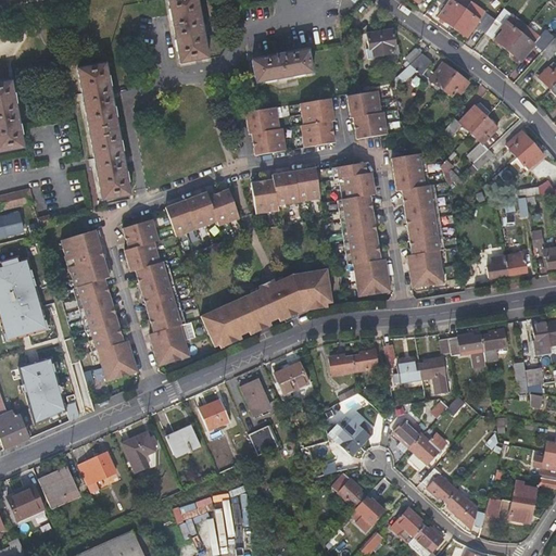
[(167,0),(179,63),(193,61),(207,58),(197,0),(167,0)]
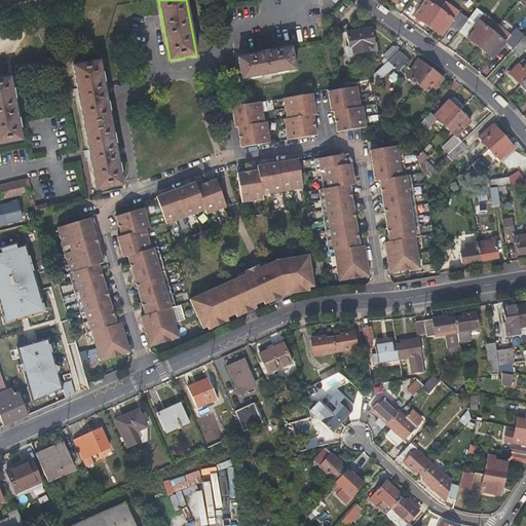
[(419,19),(427,25),(440,8),(445,1),(443,0),(425,0),(416,13),(420,16),(419,19)]
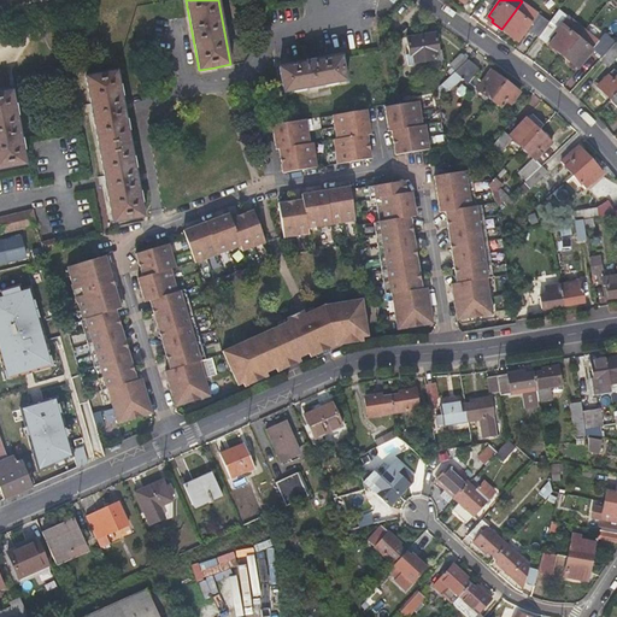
[(583,28),(558,9),(548,22),(538,36),(545,42),(556,30),(558,33),(548,45),(562,56),(579,36),(577,35),(583,28)]
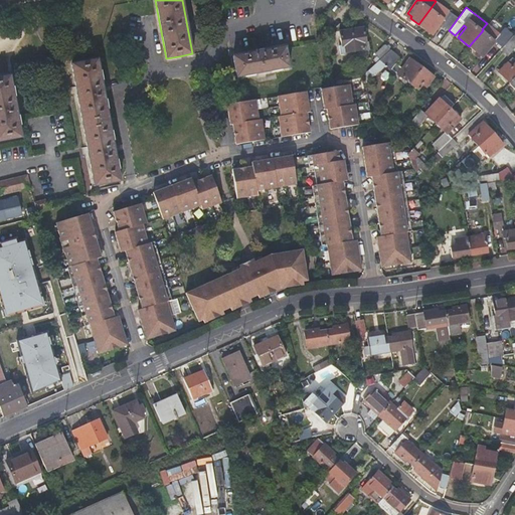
[(433,34),(445,18),(431,8),(418,24),(433,34)]
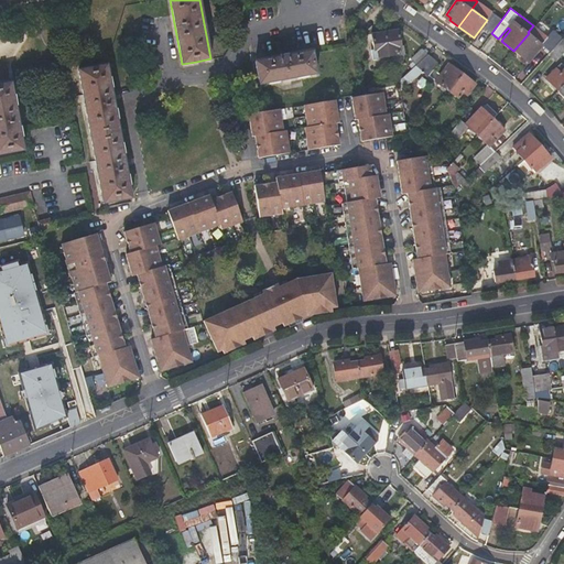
[(485,28),(491,33),(501,20),(490,10),(486,15),(491,20),(485,28)]
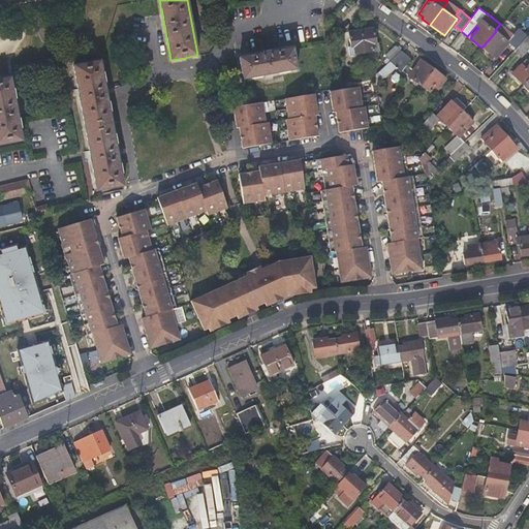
[(302,40),(300,22),(272,24),(274,42),(302,40)]
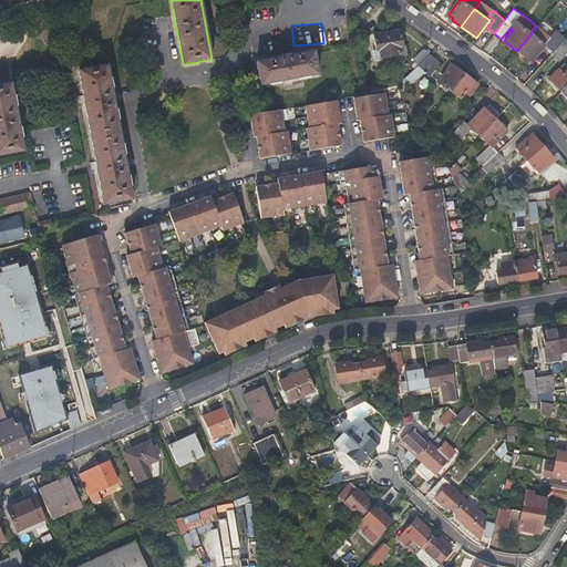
[(553,52),(565,39),(566,38),(556,30),(550,37),(537,26),(532,33),(516,51),(529,62),(544,44),(553,52)]
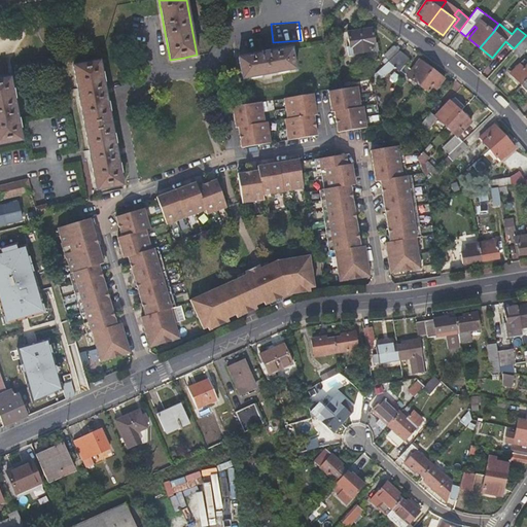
[(358,31),(361,53),(377,50),(376,43),(373,43),(370,29),(358,31)]
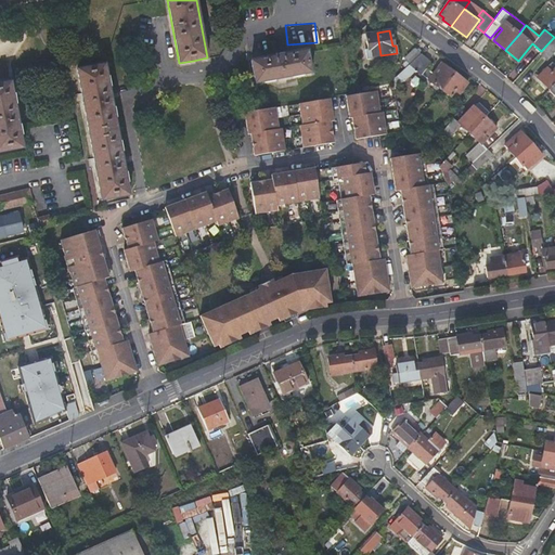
[(377,33),(376,33),(362,35),(365,59),(381,55),(377,33)]
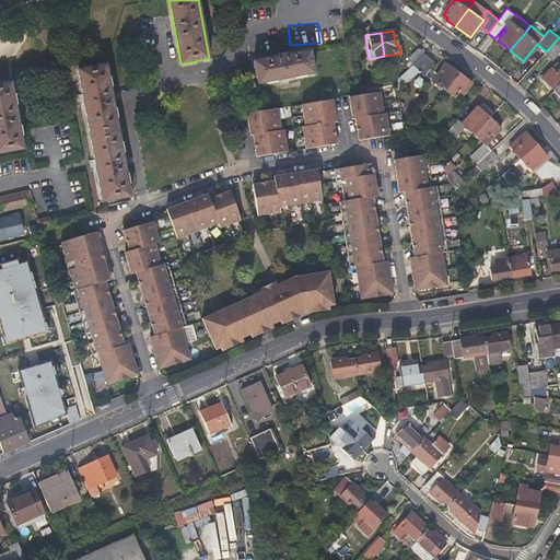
[(551,58),(558,51),(559,48),(559,41),(558,38),(546,51),(551,58)]
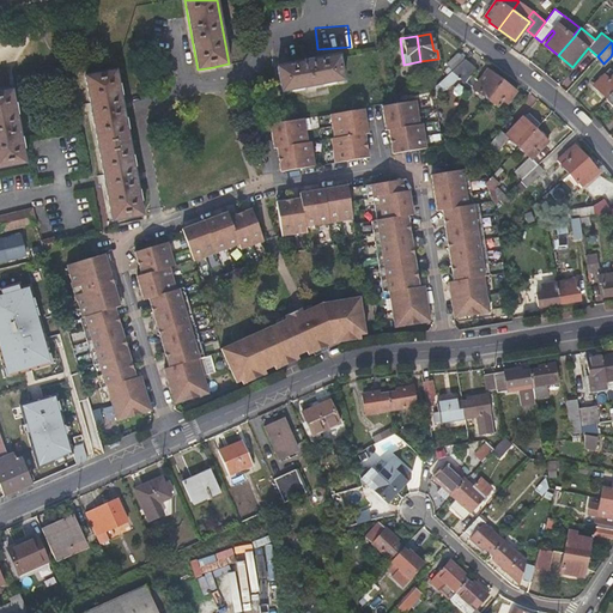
[(451,70),(465,59),(459,53),(447,64),(451,70)]
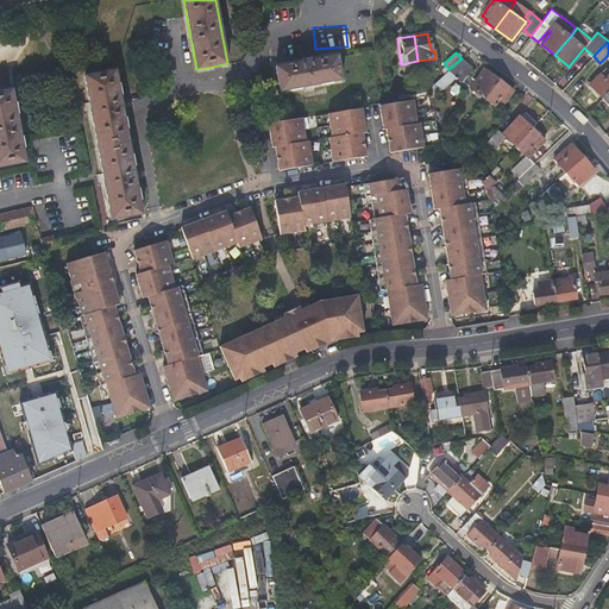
[(300,58),(300,61),(300,62),(275,67),(280,90),(340,80),(337,56),(309,61),(309,57),(300,58)]
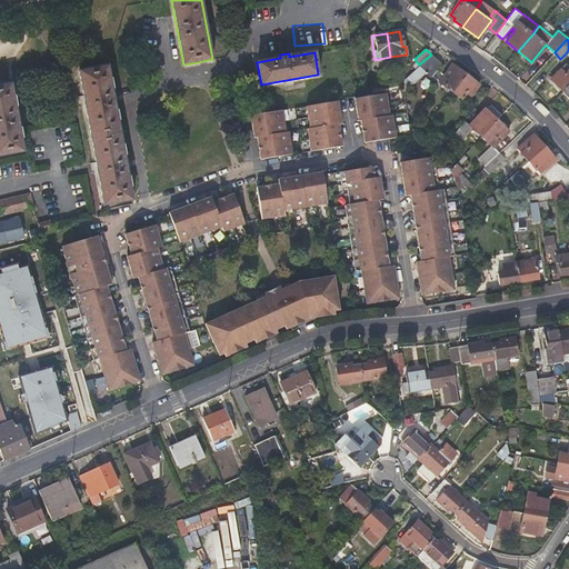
[(431,55),(419,65),(407,77),(412,82),(425,72),(433,81),(438,76),(432,70),(440,65),(431,55)]
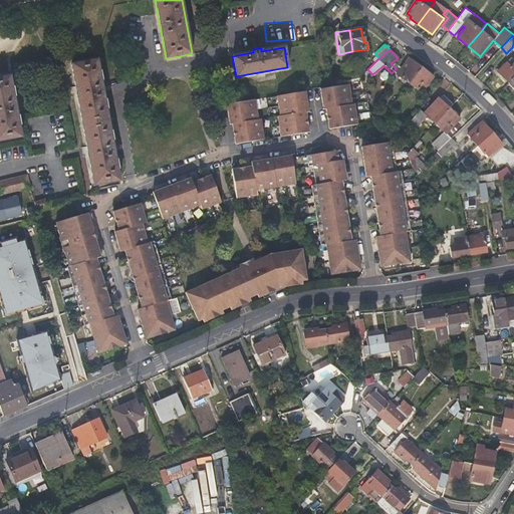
[(94,185),(106,183),(118,181),(96,59),(71,64),(94,185)]
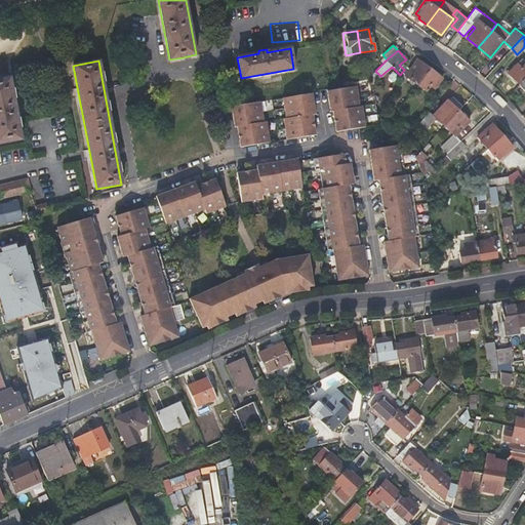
[(405,75),(417,85),(430,71),(417,61),(405,75)]
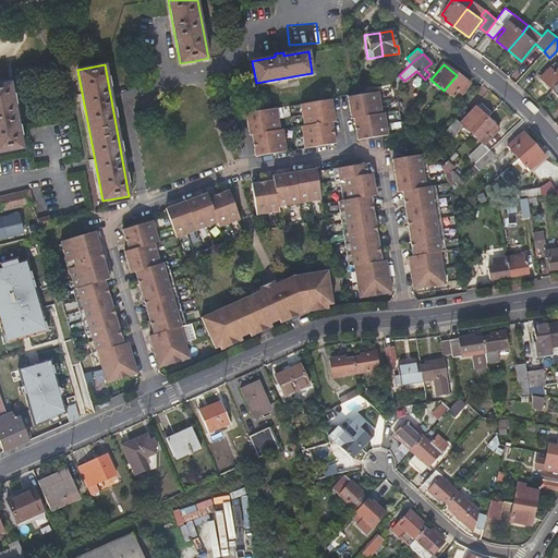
[(549,91),(557,82),(557,67),(555,64),(540,80),(549,91)]
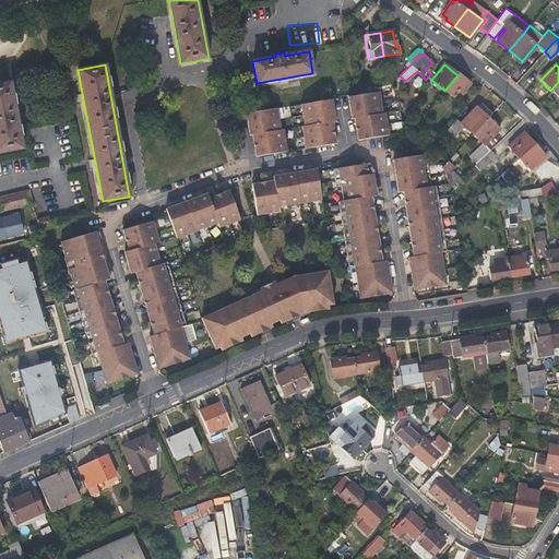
[(458,75),(444,91),(452,96),(456,92),(462,96),(471,85),(458,75)]
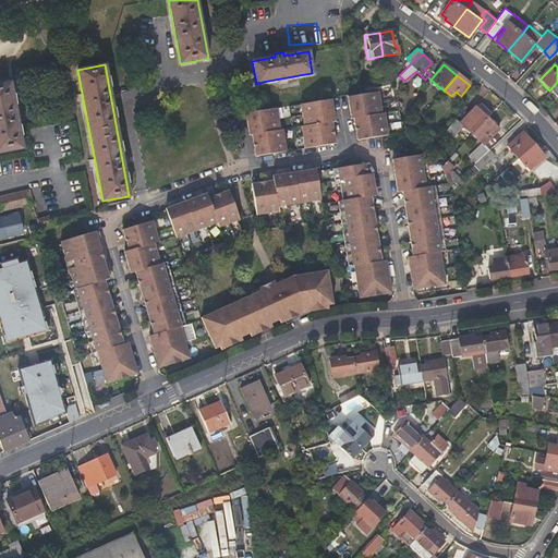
[(11,82),(0,83),(0,153),(23,149),(11,82)]
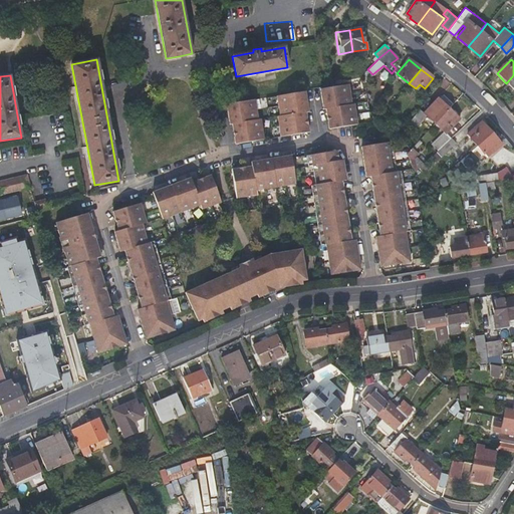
[(324,108),(325,111),(325,115),(328,114),(329,120),(326,120),(327,127),(355,122),(352,102),(351,103),(347,83),(327,86),(328,94),(329,102),(321,103),(321,105),(323,105),(324,108)]
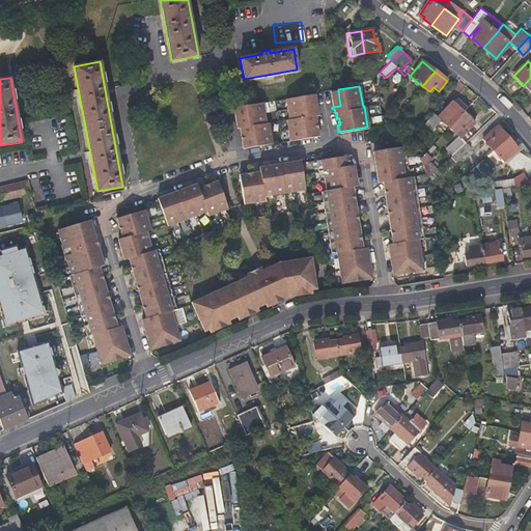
[(339,98),(338,89),(332,90),(332,94),(330,94),(332,107),(340,106),(339,98)]
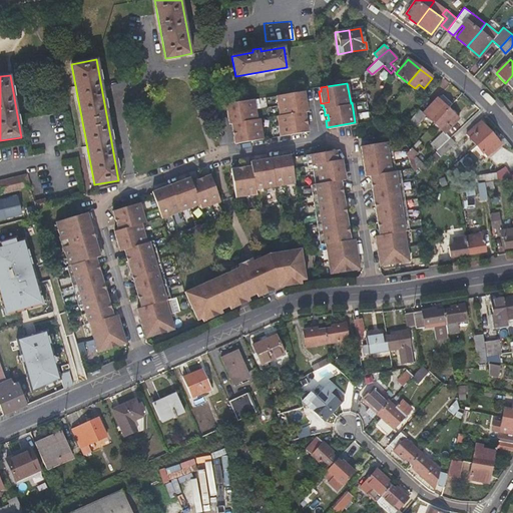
[(276,95),(278,111),(306,106),(304,94),(302,94),(301,91),(276,95)]
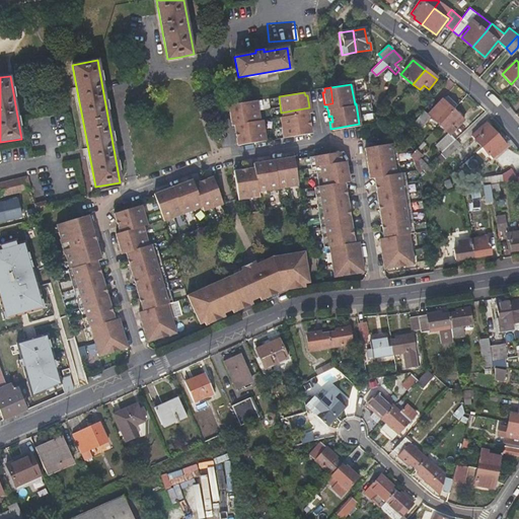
[(448,95),(443,100),(453,109),(457,104),(448,95)]
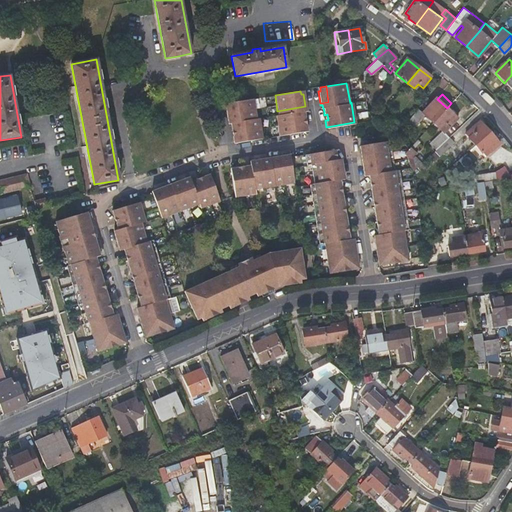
[(251,117),(255,116),(253,98),(227,103),(227,106),(225,106),(227,119),(241,116),(243,129),(252,127),(251,117)]
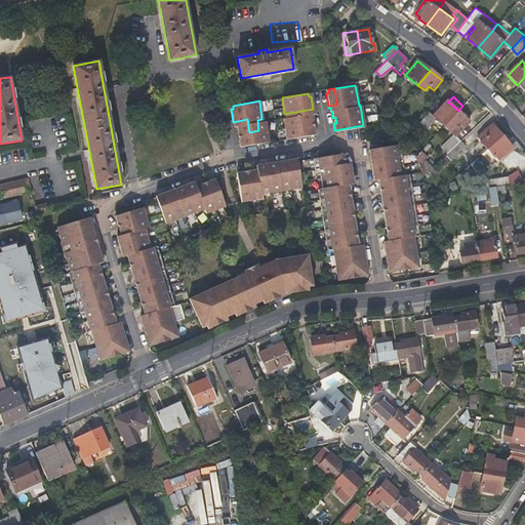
[(443,126),(458,111),(448,102),(447,101),(434,115),(429,111),(413,127),(419,132),(434,117),(443,126)]
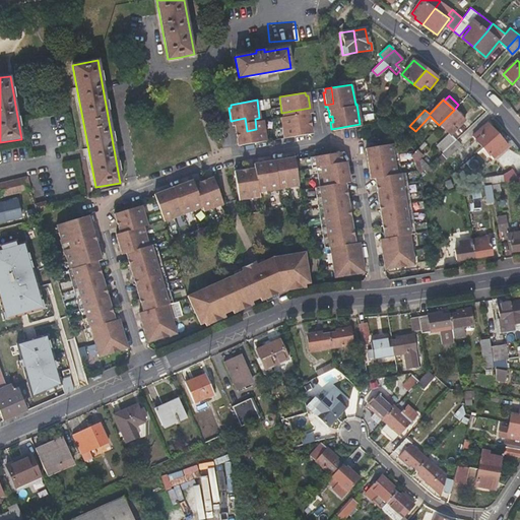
[(310,108),(281,113),(282,117),(280,117),(283,137),(312,133),(311,126),(309,126),(307,121),(310,120),(309,113),(308,110),(310,109),(310,108)]
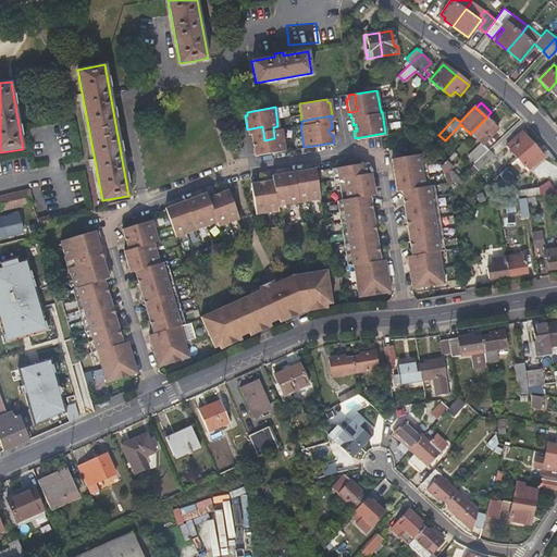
[(400,122),(406,126),(410,131),(416,124),(405,115),(400,122)]
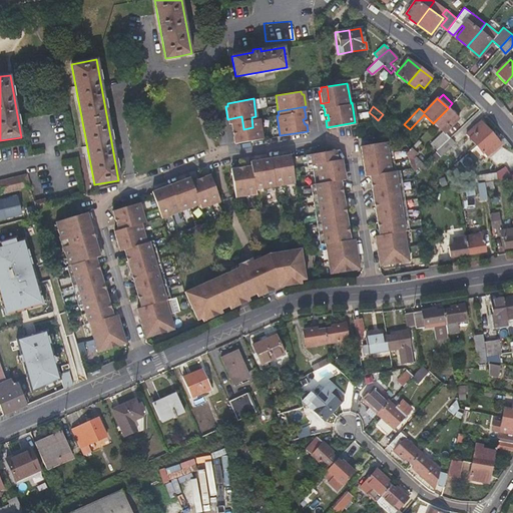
[(435,150),(447,139),(448,138),(444,133),(458,118),(448,108),(433,123),(442,132),(430,144),(435,150)]
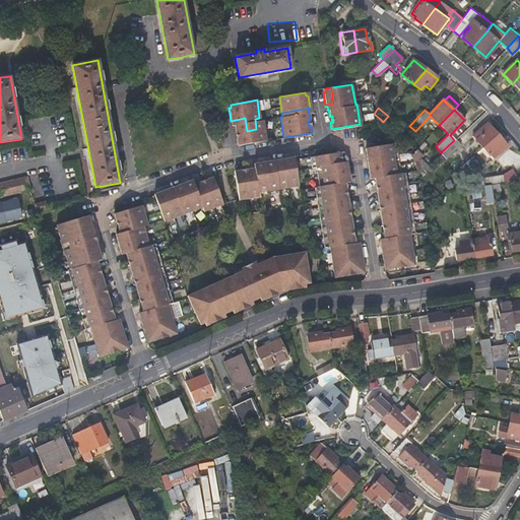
[(231,121),(231,122),(233,122),(234,125),(235,132),(238,132),(239,138),(236,138),(237,145),(266,140),(262,120),(260,120),(259,118),(255,119),(256,129),(247,131),(245,118),(231,121)]
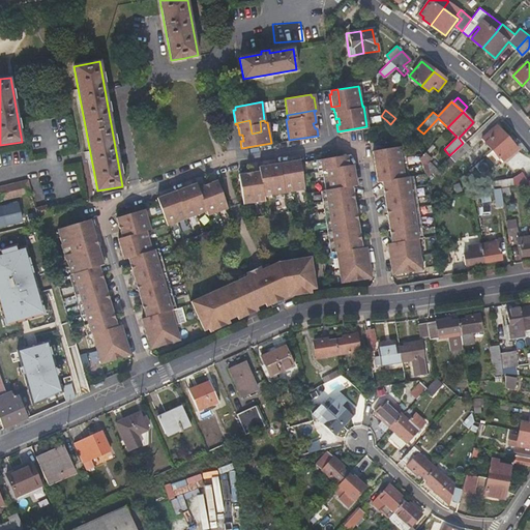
[(481,139),(492,150),(507,138),(496,125),(481,139)]
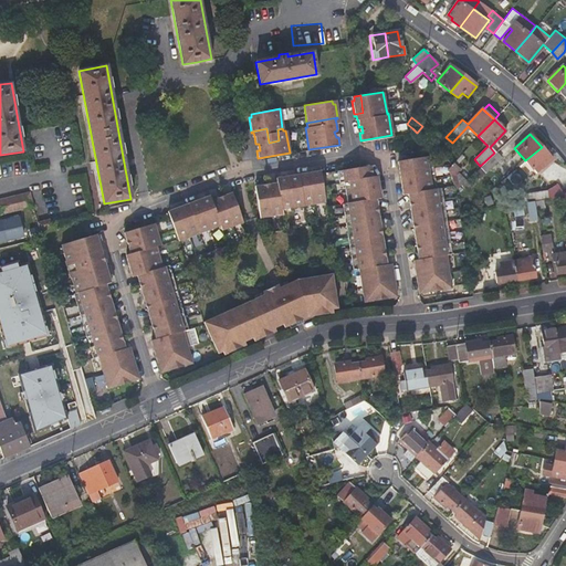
[(542,147),(525,160),(535,173),(552,159),(542,147)]
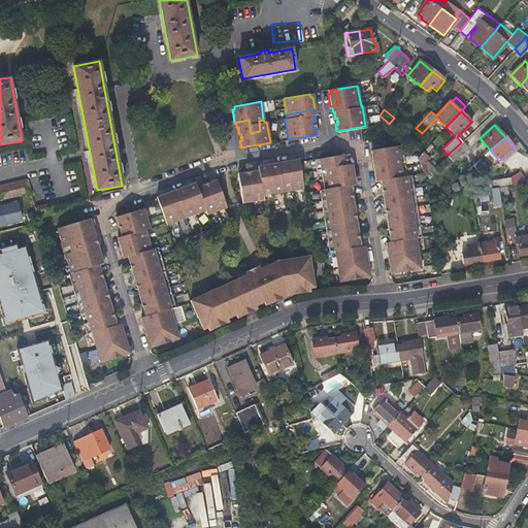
[(465,149),(460,143),(448,155),(446,156),(451,162),(465,149)]
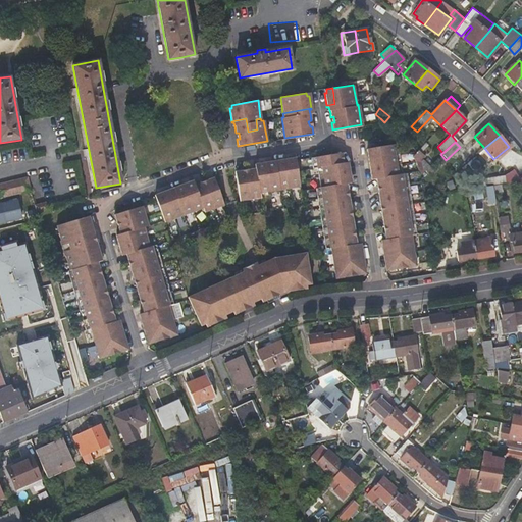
[(368,156),(369,158),(398,153),(396,143),(365,148),(366,156),(368,156)]
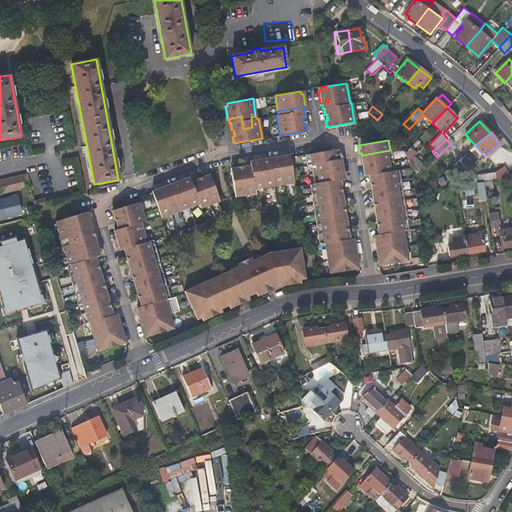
[(404,152),(406,156),(407,161),(410,170),(420,162),(410,146),(404,152)]
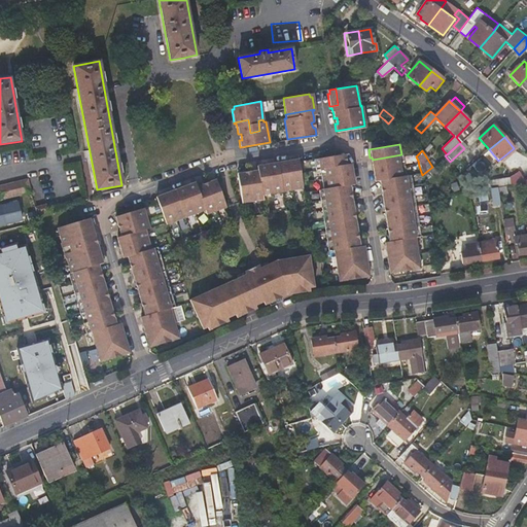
[(317,169),(345,164),(344,157),(342,157),(341,154),(312,160),(314,170),(317,169)]
